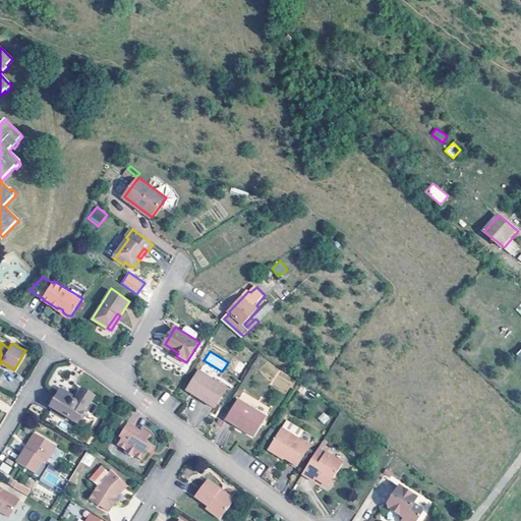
[(228,388),(200,369),(188,389),(216,408),(228,388)]
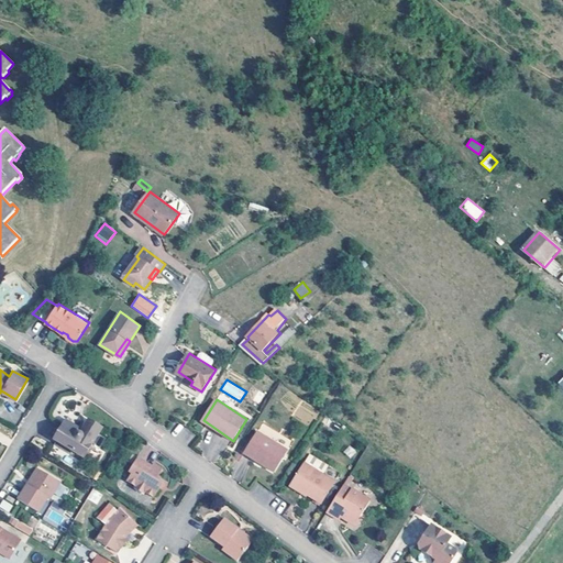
[(85,431),(67,421),(64,428),(77,435),(78,433),(83,435),(85,431)]
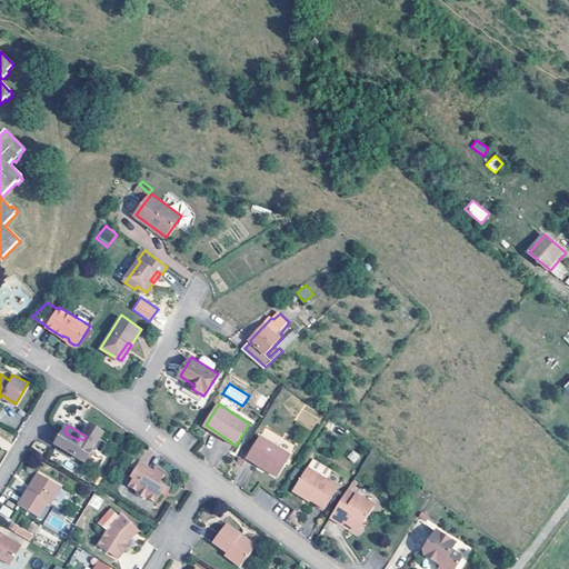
[(105,435),(92,427),(86,436),(83,440),(79,438),(78,440),(65,432),(57,445),(87,463),(105,435)]
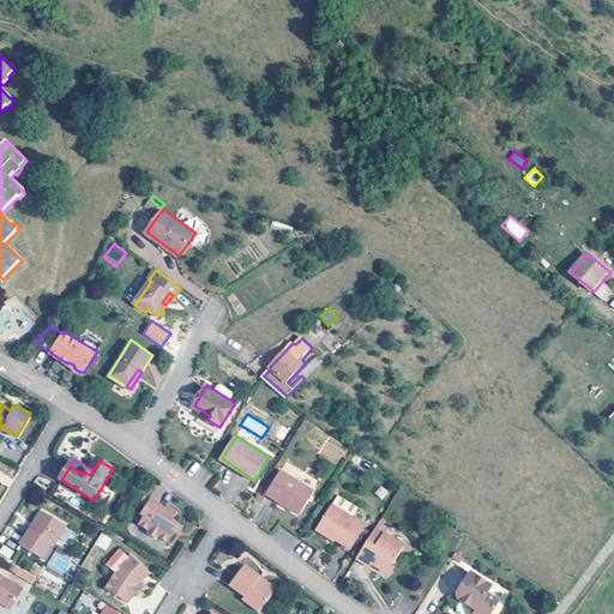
[(314,491),(282,469),(268,493),(300,513),(314,491)]
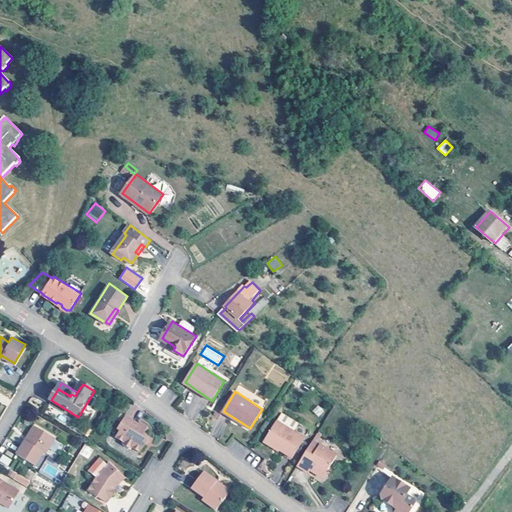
[(318,405),(312,411),(318,417),(325,411),(318,405)]
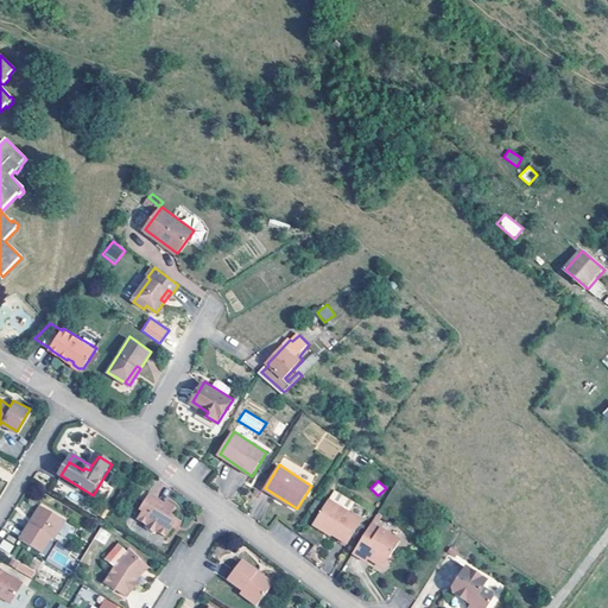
[(336,489),(330,499),(349,511),(355,501),(336,489)]
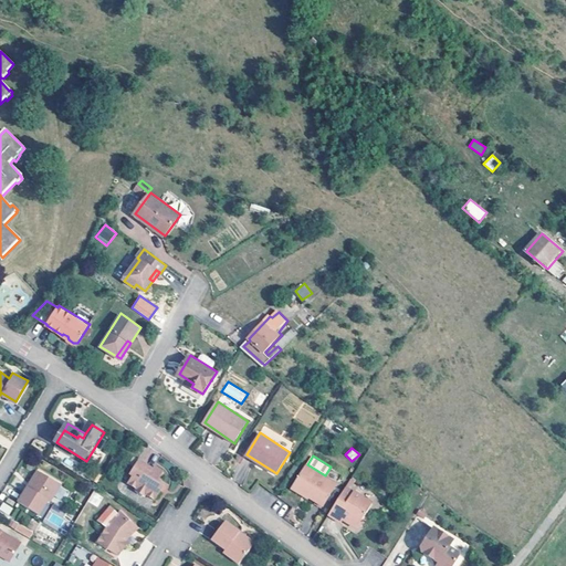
[(157,468),(140,458),(135,464),(138,468),(134,474),(137,475),(133,482),(140,488),(150,494),(159,500),(164,491),(168,483),(161,479),(166,471),(158,467),(157,468)]
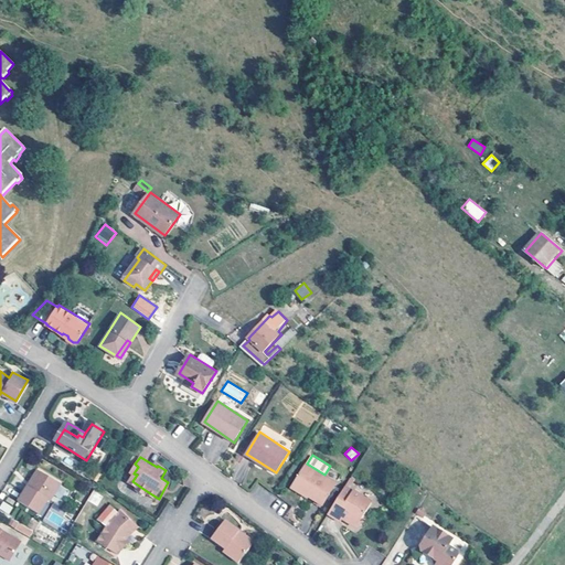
[(324,475),(307,464),(295,483),(310,492),(309,494),(323,504),(337,482),(324,475)]
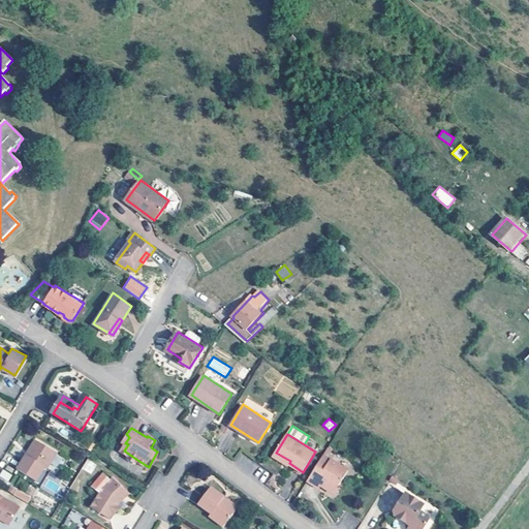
[(40,442),(37,440),(28,455),(31,456),(40,442)]
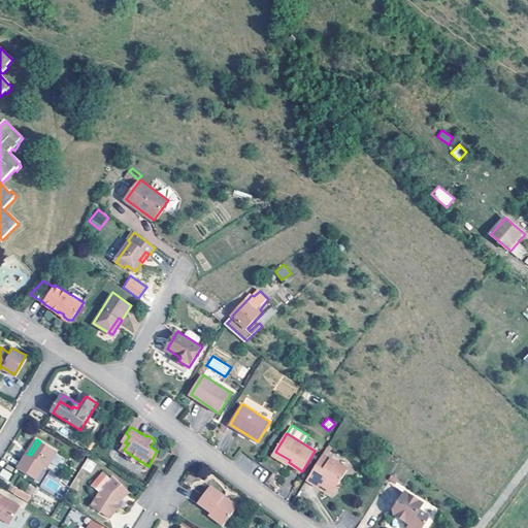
[(58,452),(40,441),(31,455),(28,454),(19,468),(39,481),(46,467),(48,468),(58,452)]
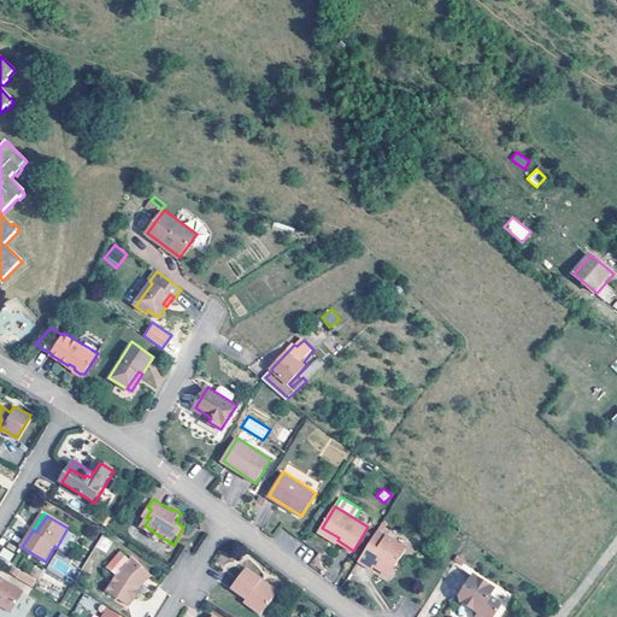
[(339,538),(322,528),(319,530),(336,541),(338,540),(339,538)]
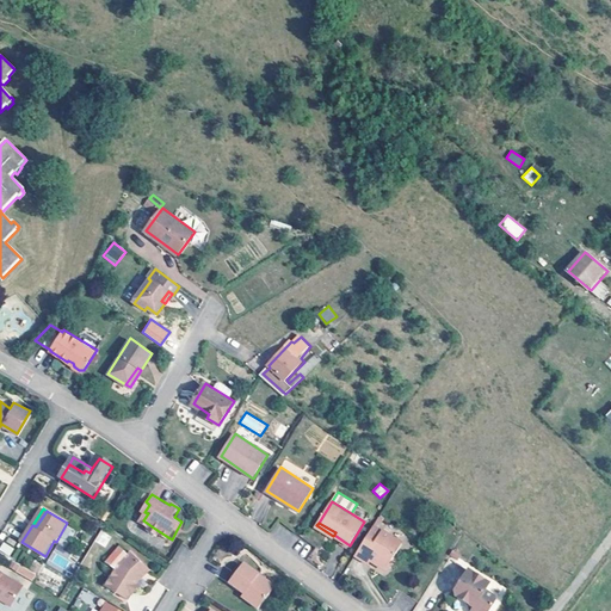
[(400,542),(374,525),(355,555),(363,561),(366,556),(372,560),(378,563),(383,561),(392,561),(396,553),(394,550),(400,542)]
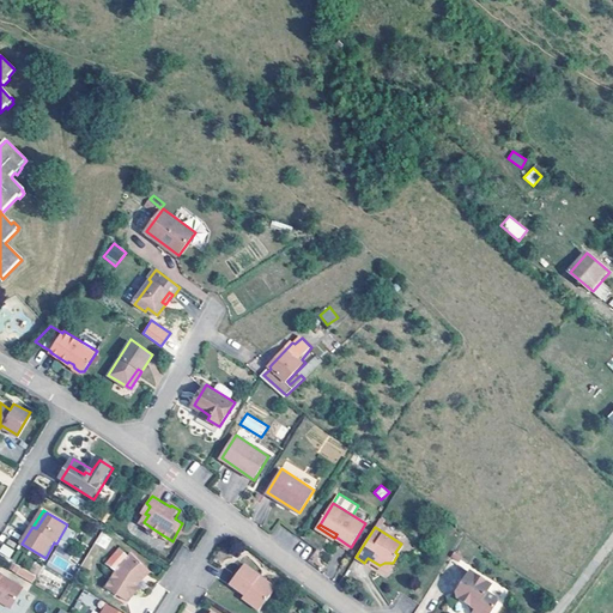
[(163,535),(152,528),(151,532),(162,539),(163,535)]
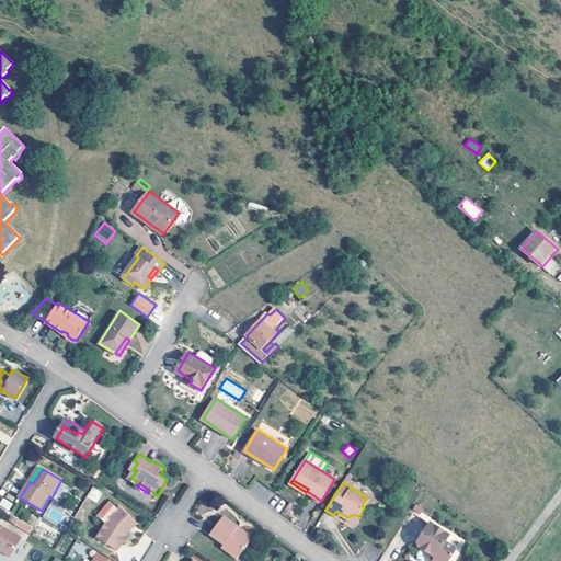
[(92,487),(87,497),(96,503),(103,492),(92,487)]
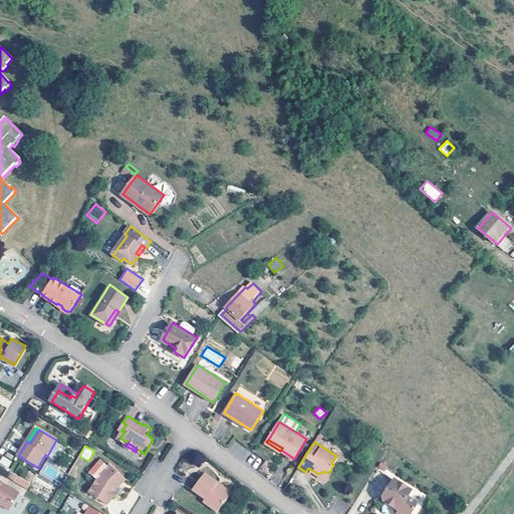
[(0,464),(8,468),(11,461),(2,456),(0,459),(0,464)]
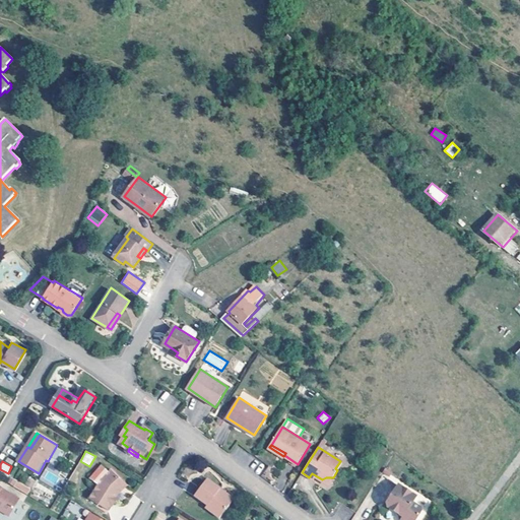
[(129,485),(114,470),(104,479),(92,500),(110,509),(118,496),(116,495),(120,491),(122,492),(129,485)]
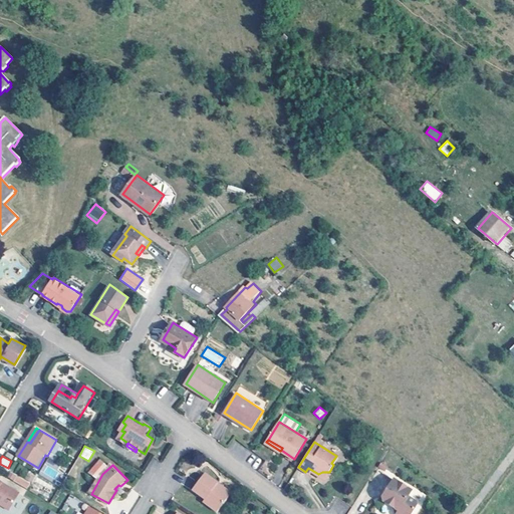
[(26,489),(30,483),(11,471),(7,477),(26,489)]
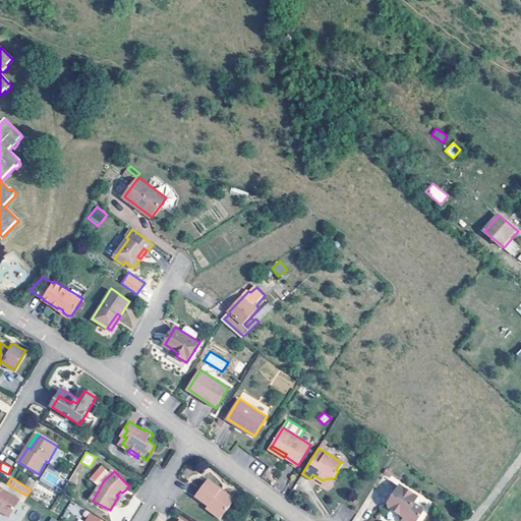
[(223,487),(210,478),(198,495),(212,504),(211,505),(225,516),(236,500),(222,489),(223,487)]
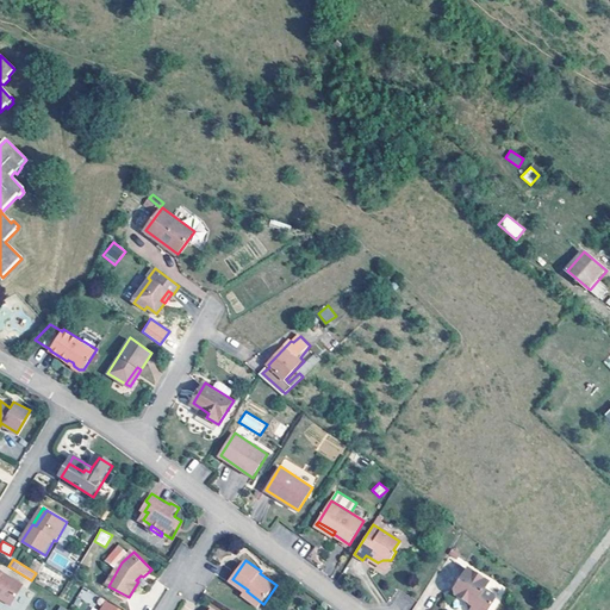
[(5,572),(0,570),(0,597),(13,605),(25,585),(13,578),(10,579),(2,576),(5,572)]
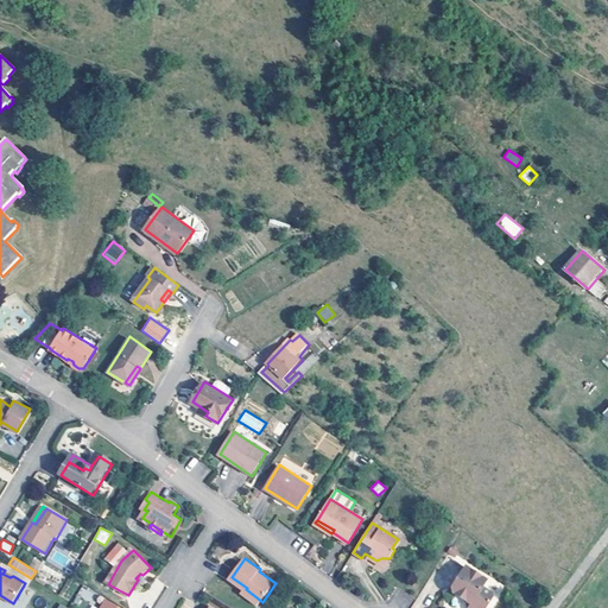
[(487,582),(466,568),(451,589),(453,591),(454,594),(466,602),(467,607),(487,607),(493,602),(492,595),(482,589),(487,582)]
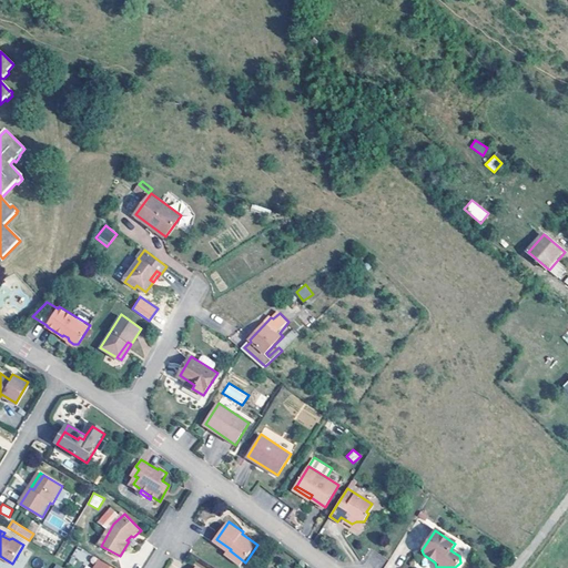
[(260,541),(243,531),(242,534),(257,545),(260,541)]
